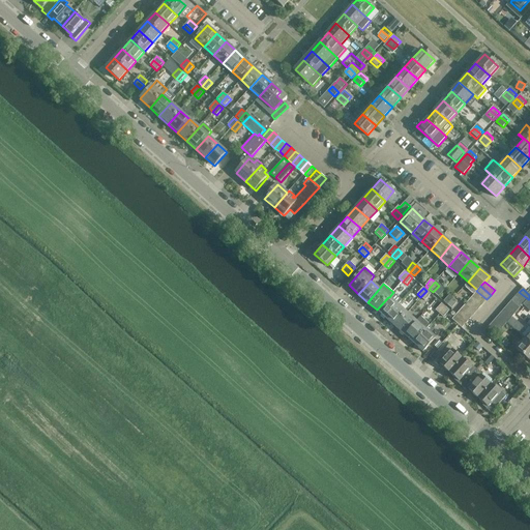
[(427,291),(420,297),(425,301),(431,295),(427,291)]
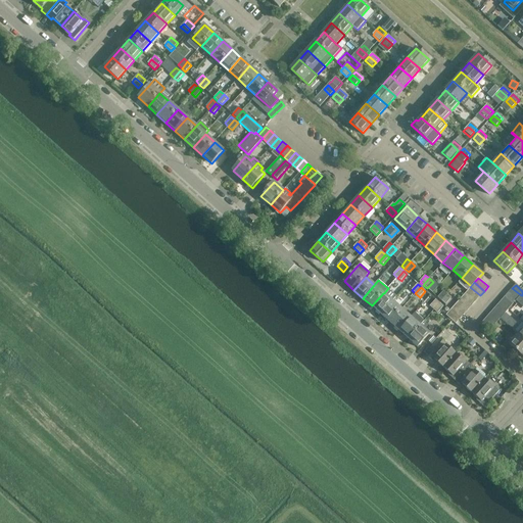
[(480,295),(470,287),(466,292),(476,300),(480,295)]
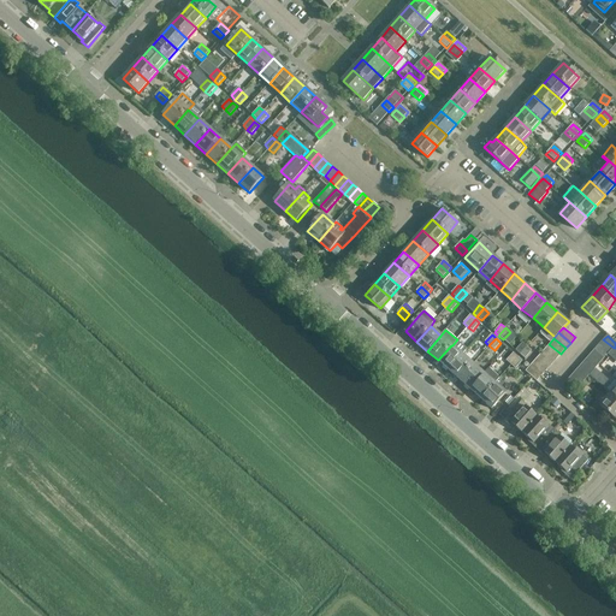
[(603,339),(599,344),(609,353),(614,348),(603,339)]
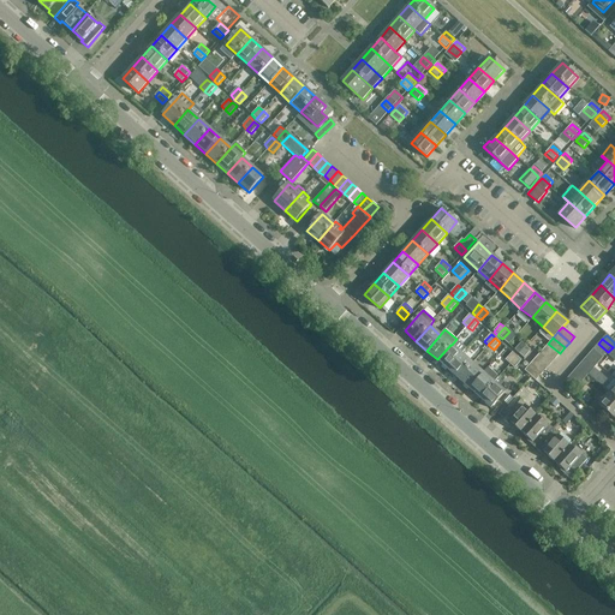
[(521,342),(514,350),(519,354),(526,346),(521,342)]
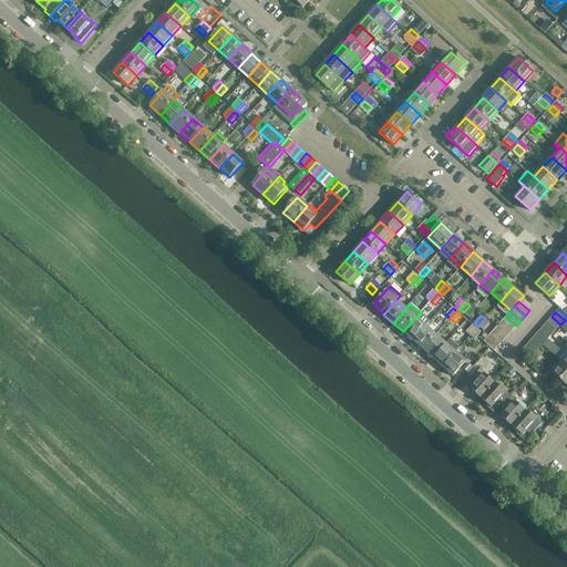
[(516,326),(505,317),(501,321),(512,330),(516,326)]
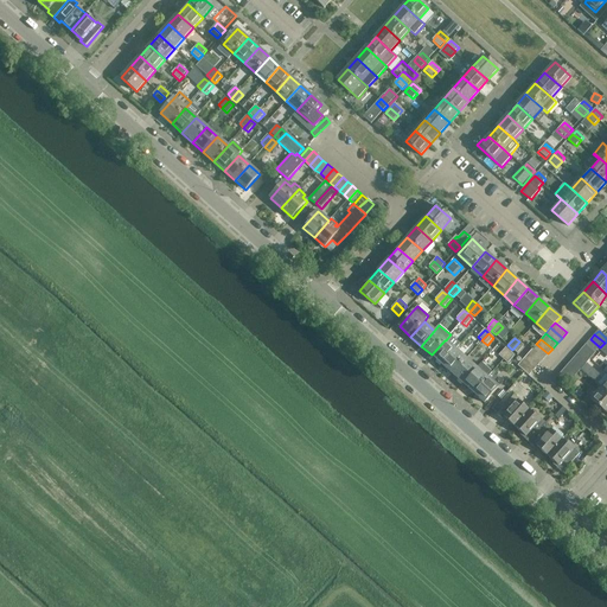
[(586,344),(596,353),(600,347),(590,339),(586,344)]
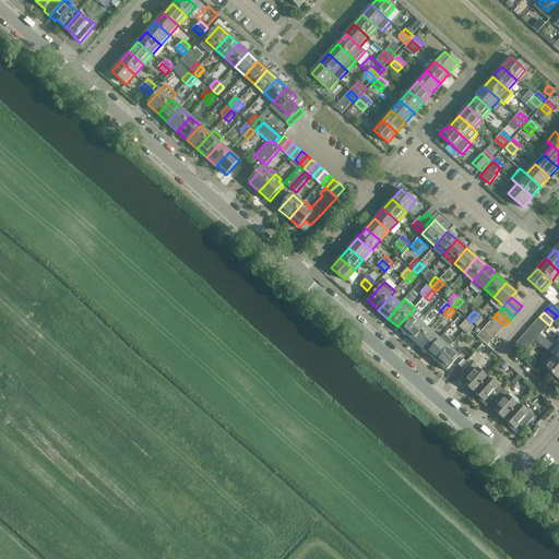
[(409,313),(397,326),(407,335),(419,322),(411,313),(409,313)]
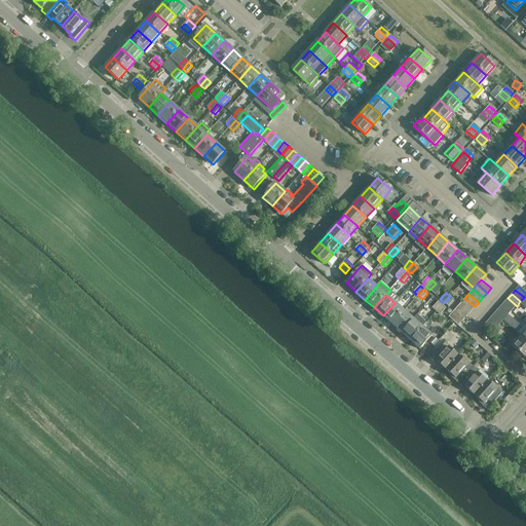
[(450,296),(444,303),(448,306),(454,300),(450,296)]
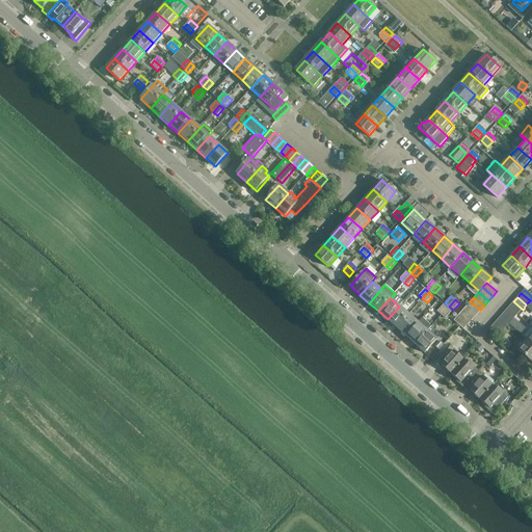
[(480,310),(470,301),(466,307),(476,315),(480,310)]
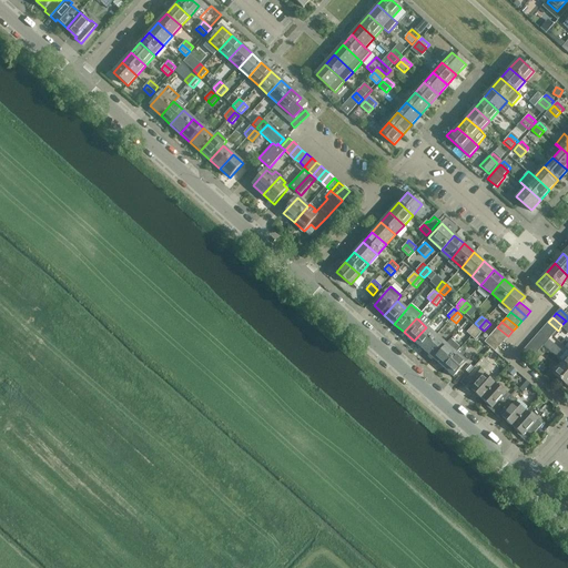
[(548,322),(544,327),(554,335),(558,331),(548,322)]
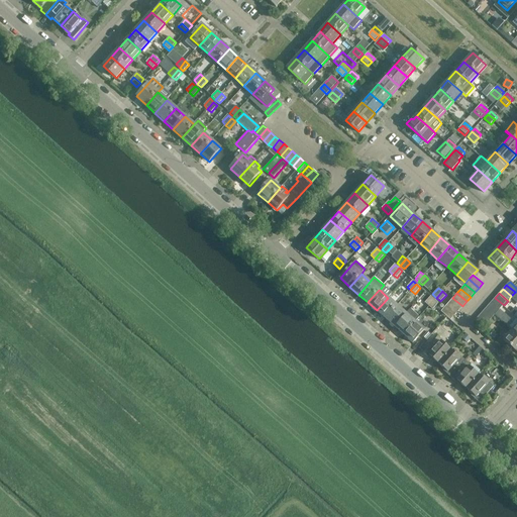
[(434,300),(431,297),(425,303),(428,306),(434,300)]
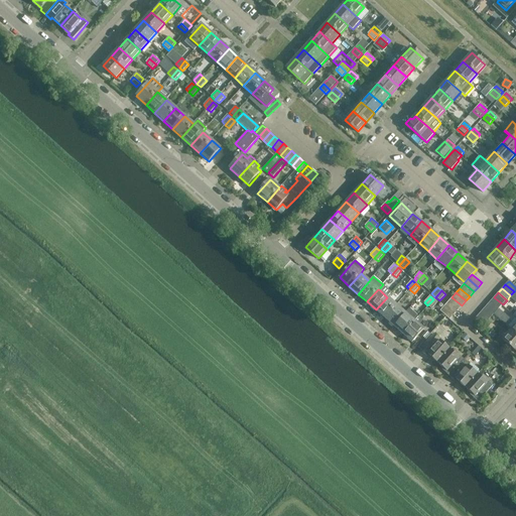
[(387,297),(376,309),(385,317),(396,305),(387,297)]
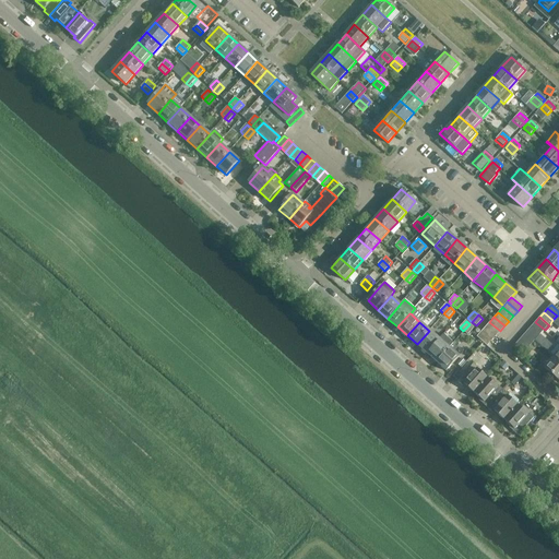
[(500,331),(489,322),(486,326),(496,335),(500,331)]
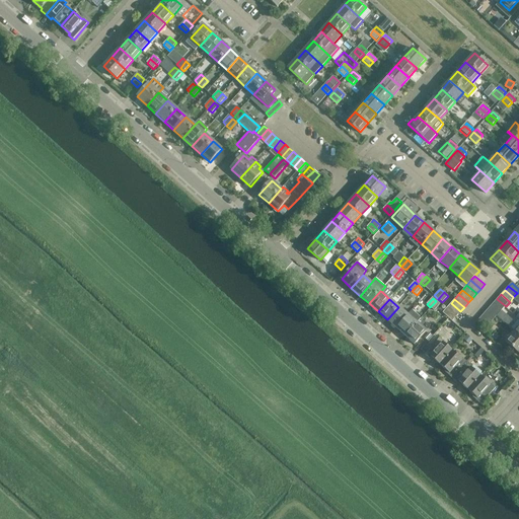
[(497,299),(494,303),(502,310),(506,306),(497,299)]
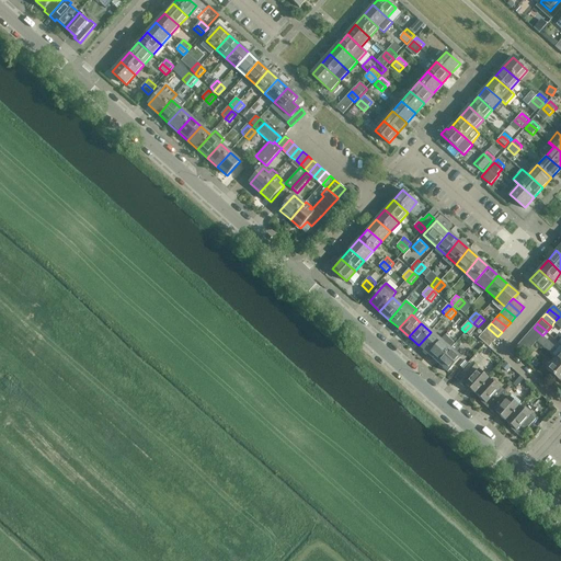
[(471,325),(465,332),(469,336),(476,329),(471,325)]
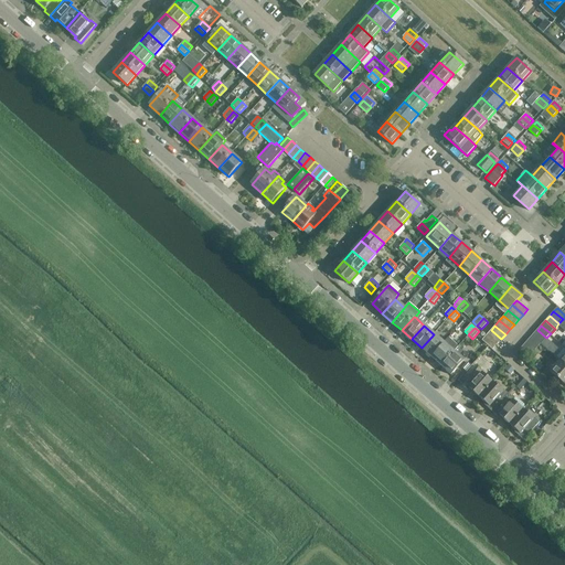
[(501,339),(491,330),(486,336),(497,344),(501,339)]
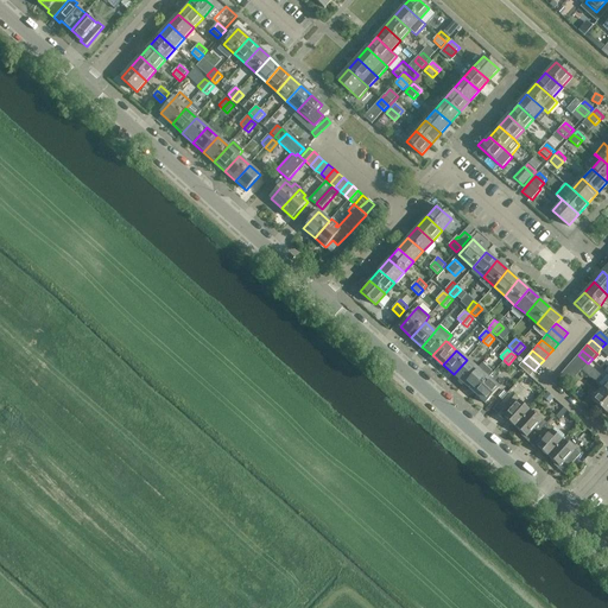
[(578,355),(574,360),(583,369),(588,363),(578,355)]
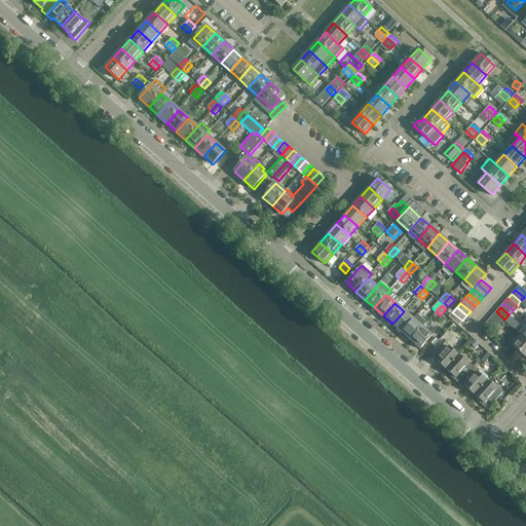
[(404,311),(392,324),(401,332),(413,318),(404,311)]
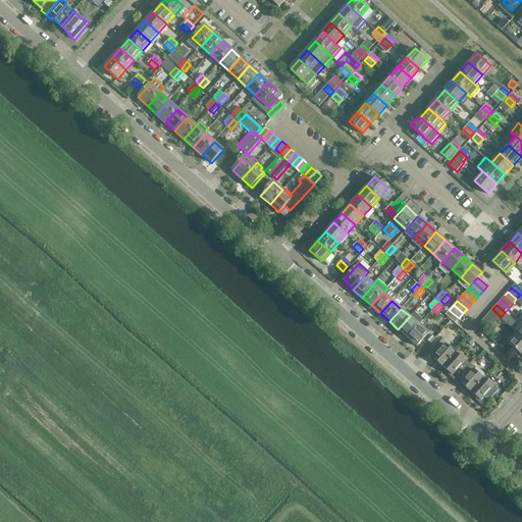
[(492,309),(488,313),(498,321),(500,318),(501,317),(492,309)]
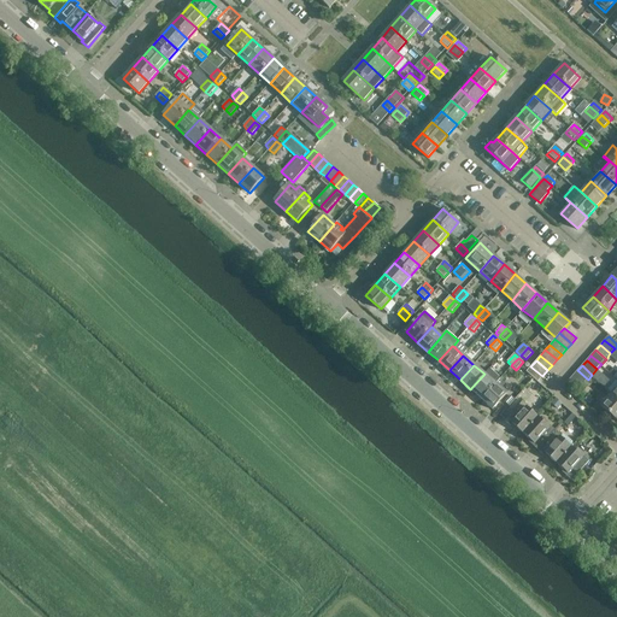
[(542,376),(530,366),(526,372),(538,382),(542,376)]
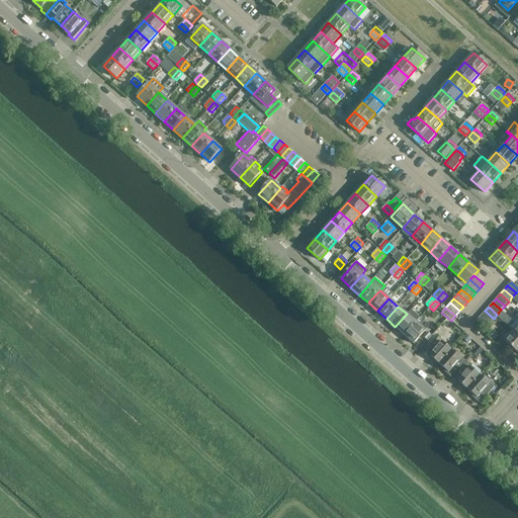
[(497,315),(496,316),(502,320),(507,315),(501,310),(497,315)]
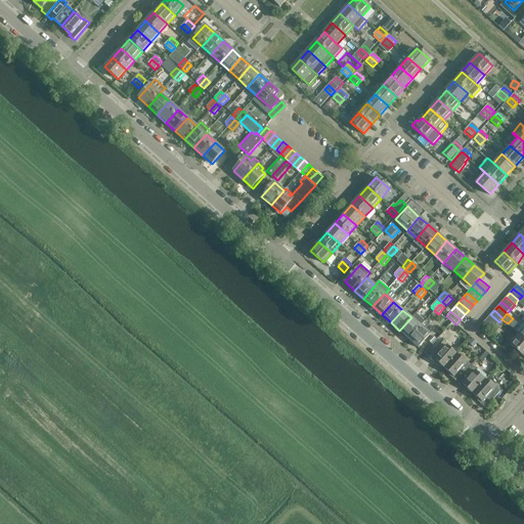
[(490,314),(486,319),(495,326),(499,322),(490,314)]
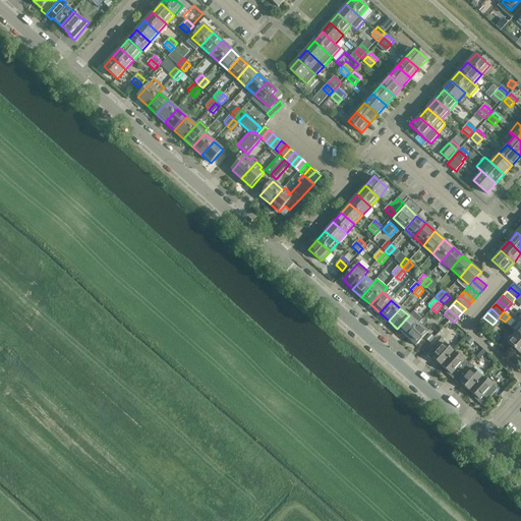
[(409,315),(397,329),(406,337),(418,324),(409,315)]
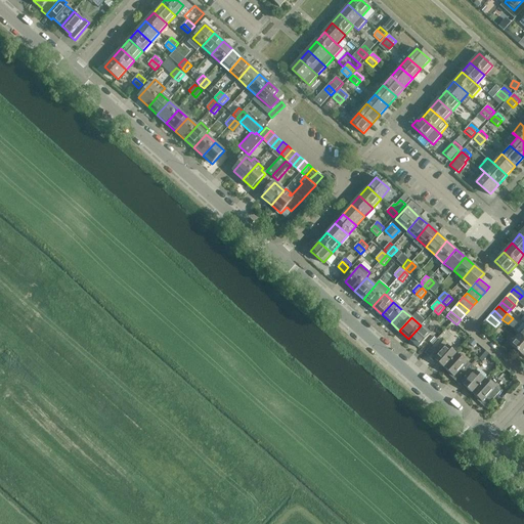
[(486,319),(482,323),(491,332),(495,326),(486,319)]
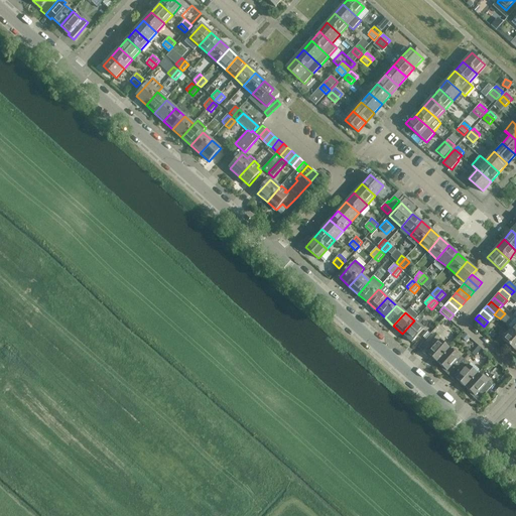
[(414,320),(402,334),(412,343),(423,330),(414,320)]
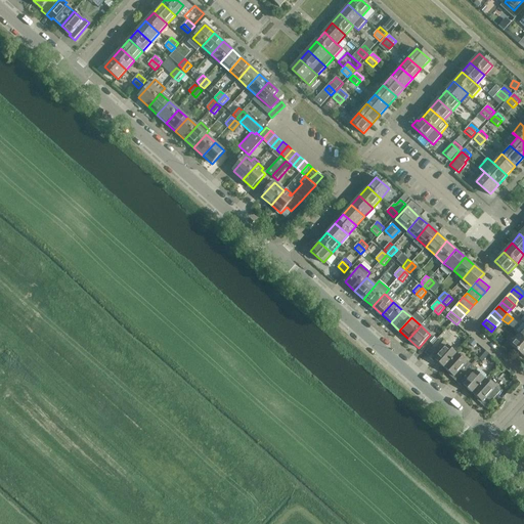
[(523,356),(523,339),(519,335),(511,345),(523,356)]
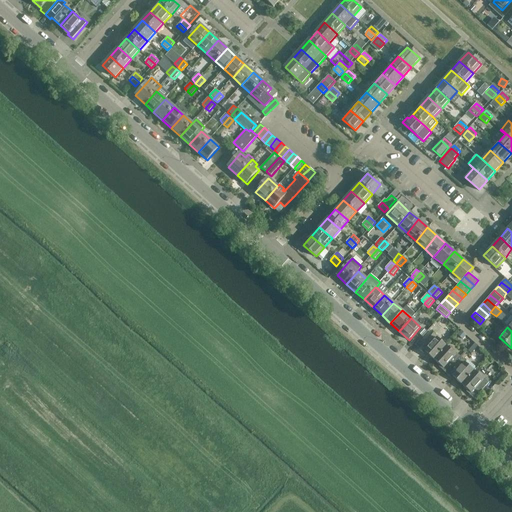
[(425,352),(434,360),(446,346),(437,338),(439,337),(434,332),(419,349),(424,353),(425,352)]
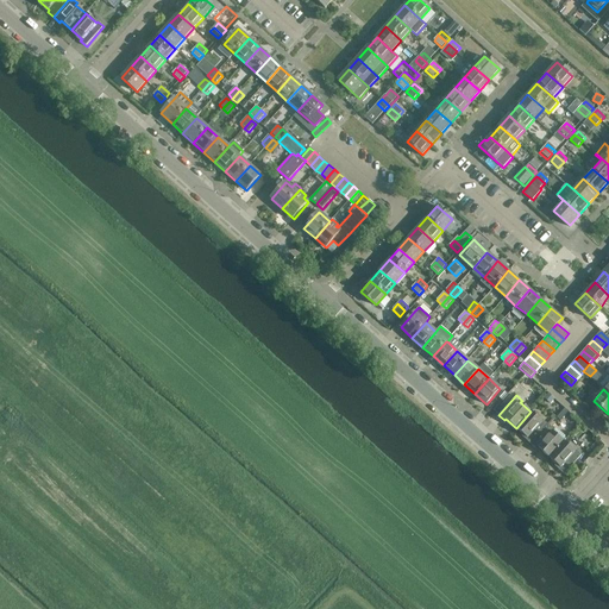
[(541,421),(531,412),(516,428),(527,438),(526,440),(532,445),(550,425),(544,420),(541,421)]
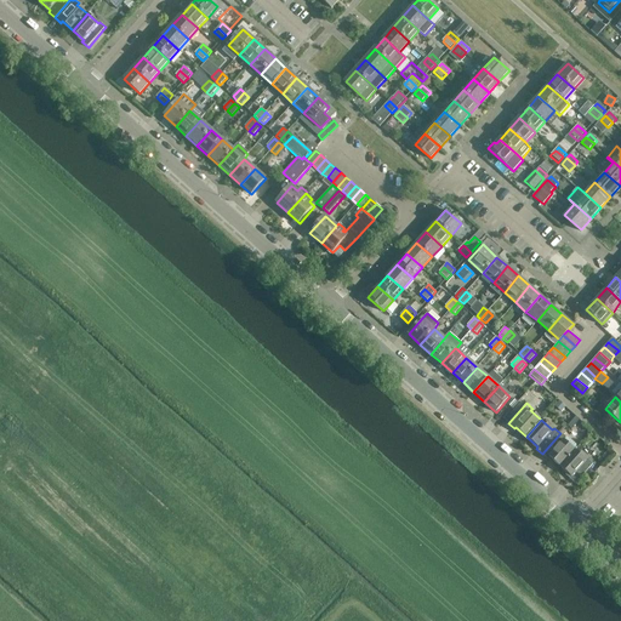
[(560,433),(542,454),(548,459),(550,456),(560,466),(575,450),(577,448),(576,446),(576,444),(569,438),(567,438),(560,433)]
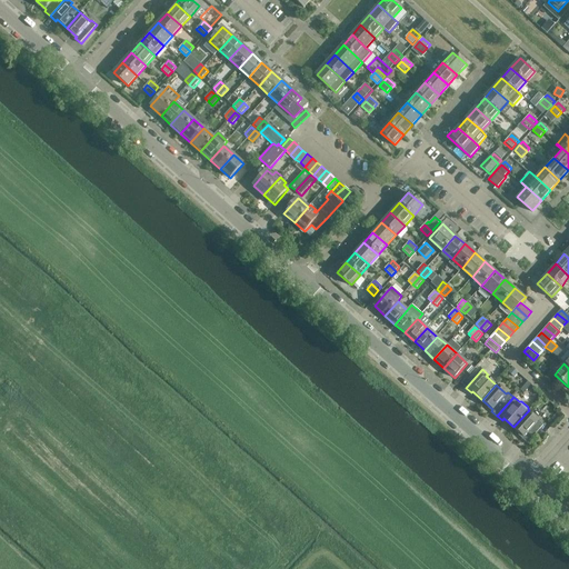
[(537,421),(527,412),(513,427),(523,436),(522,438),(528,442),(543,425),(539,420),(537,421)]
